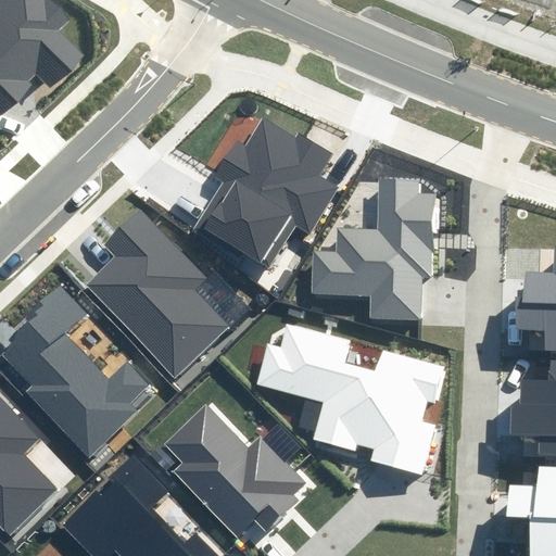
[(0,0),(0,117),(40,78),(49,88),(83,55),(59,30),(71,19),(52,0),(0,0)]
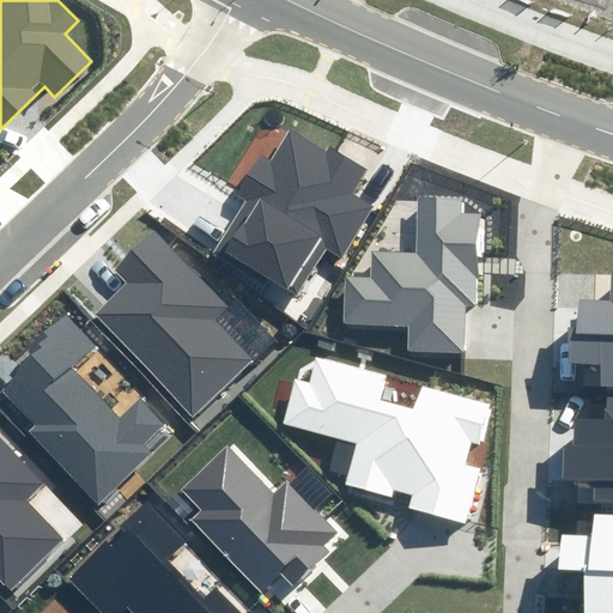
[(290,127),(272,156),(295,169),(271,207),(327,241),(326,244),(340,254),(369,205),(349,193),(363,170),(290,127)]
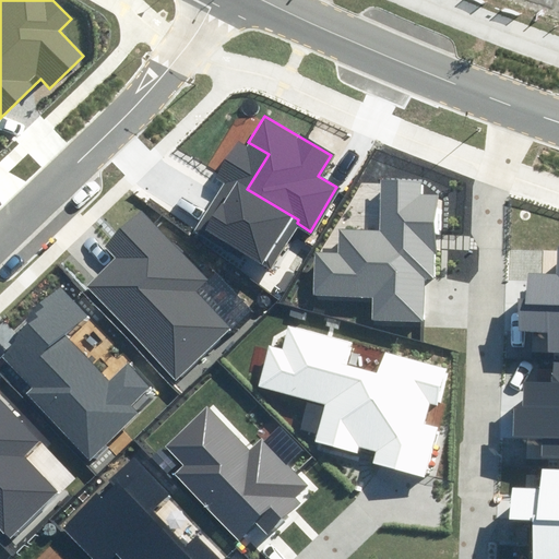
[(270,269),(297,223),(298,219),(247,189),(269,154),(248,142),(238,137),(213,180),(226,188),(202,229),(270,269)]
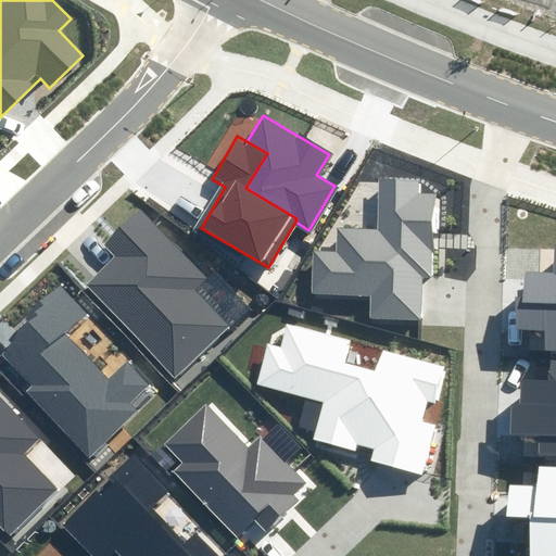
[(418,181),(383,179),(381,232),(336,230),(335,252),(311,251),(308,294),(370,298),(369,317),(421,319),(424,275),(431,275),(436,193),(418,193),(418,181)]
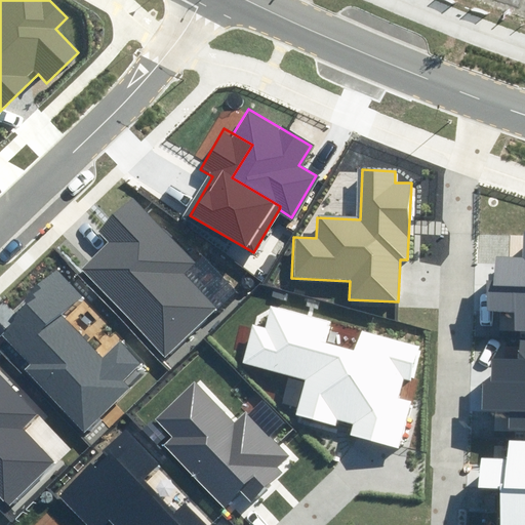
[(196,264),(134,198),(101,230),(113,242),(83,269),(165,356),(216,308),(185,275),(196,264)]
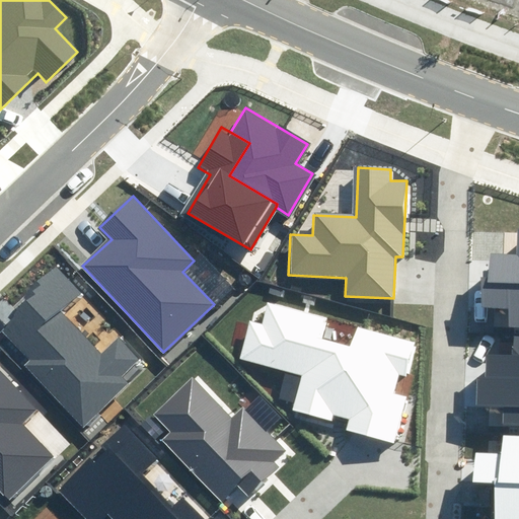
[(484,277),(483,286),(518,286),(518,230),(518,231),(518,253),(493,253),(493,277),(484,277)]
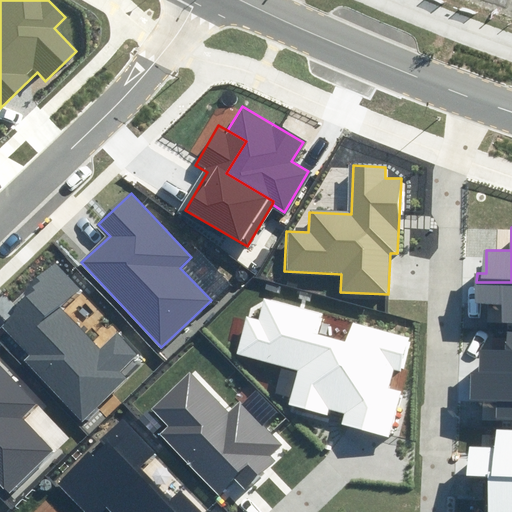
[(81,289),(58,264),(0,318),(0,328),(85,418),(145,361),(119,333),(103,349),(63,306),(81,289)]
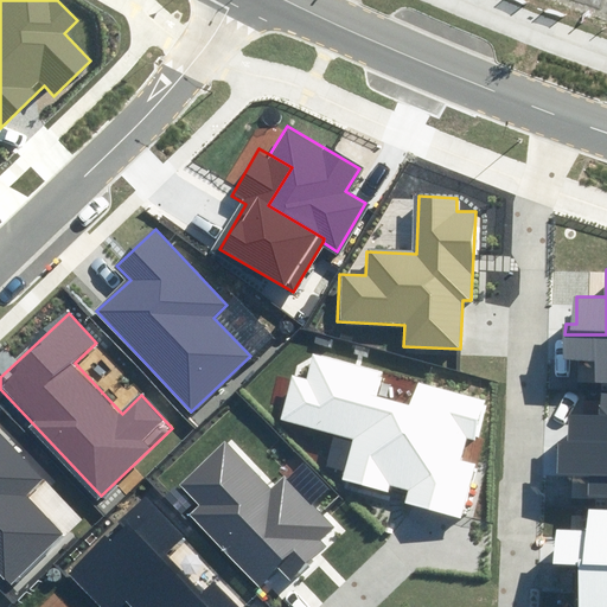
[(281,328),(282,330),(283,331),(286,332),(288,332),(289,331),(292,330),(293,328),(293,326),(293,325),(292,323),(291,321),(288,320),(287,320),(285,320),(283,321),(282,323),(281,325),(281,326),(281,328)]
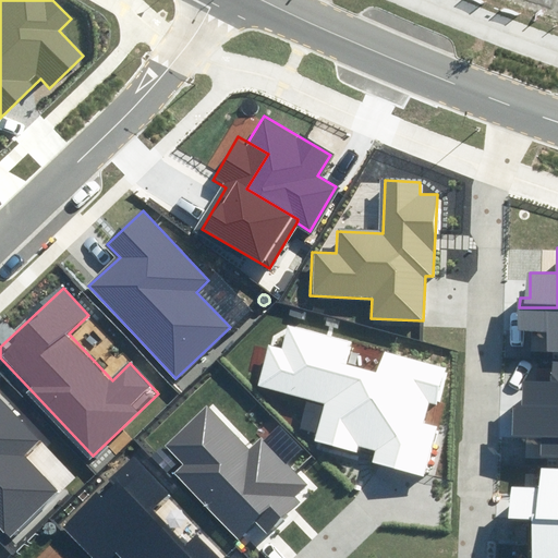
[(557,353),(557,307),(519,307),(519,330),(530,330),(530,353),(557,353)]
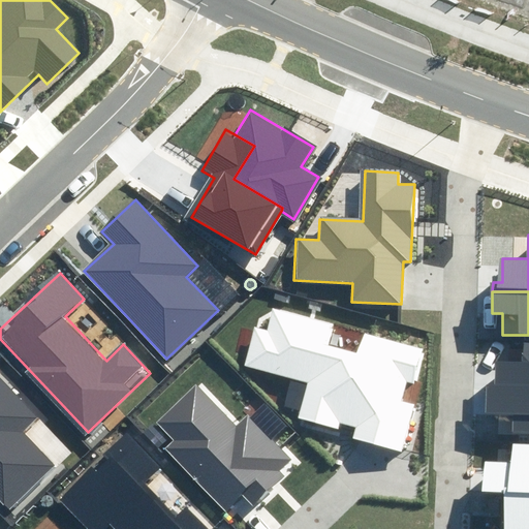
[(416,382),(424,352),(369,338),(364,358),(322,347),(328,328),(275,314),(271,333),(258,330),(248,367),(305,382),(296,419),(346,433),(344,441),(405,458),(418,406),(399,401),(405,379),(416,382)]
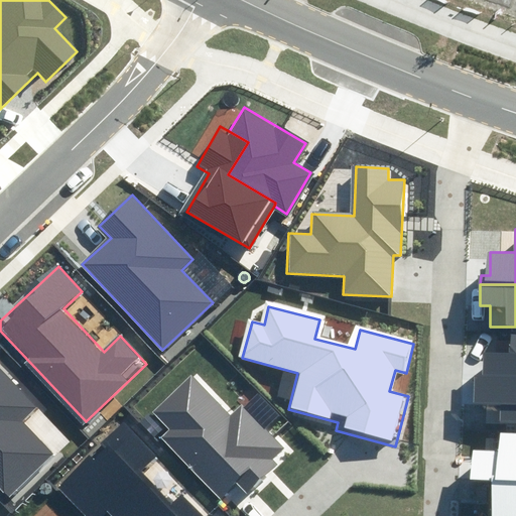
[(475,382),(515,383),(515,334),(511,334),(511,353),(482,353),(482,379),(475,379),(475,382)]
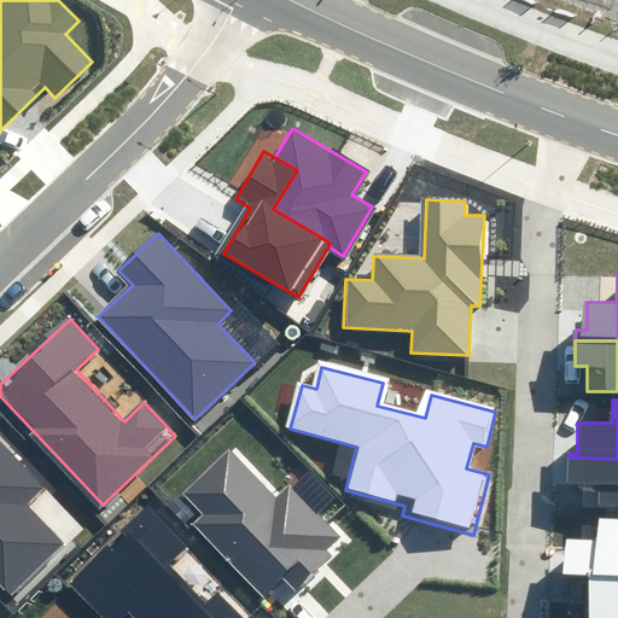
[(0,435),(0,582),(13,596),(70,543),(28,499),(45,482),(0,435)]
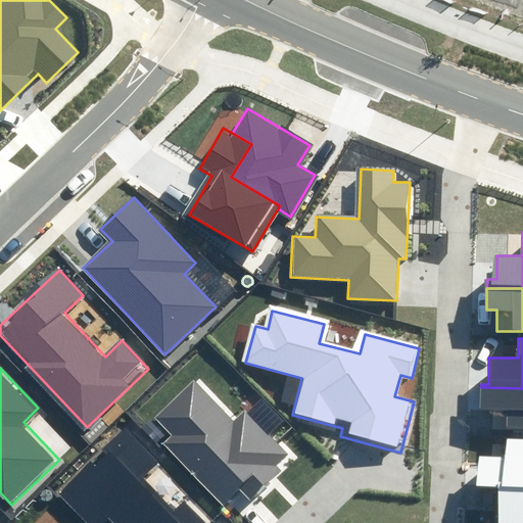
[(231,415),(196,379),(156,418),(172,434),(163,442),(223,504),(239,487),(252,501),(284,470),(278,464),(290,453),(243,402),(231,415)]
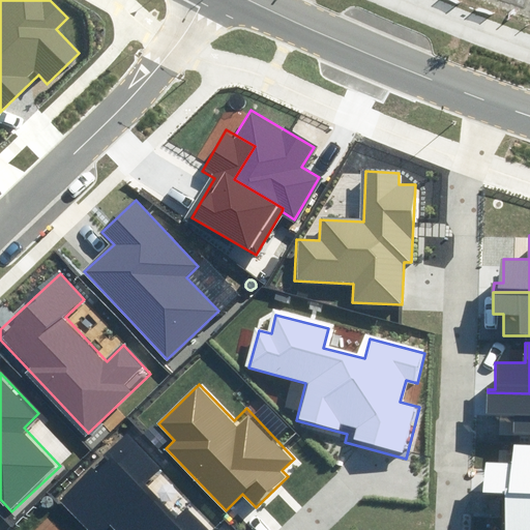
[(529,393),(488,392),(488,414),(497,414),(497,436),(529,436),(529,393)]
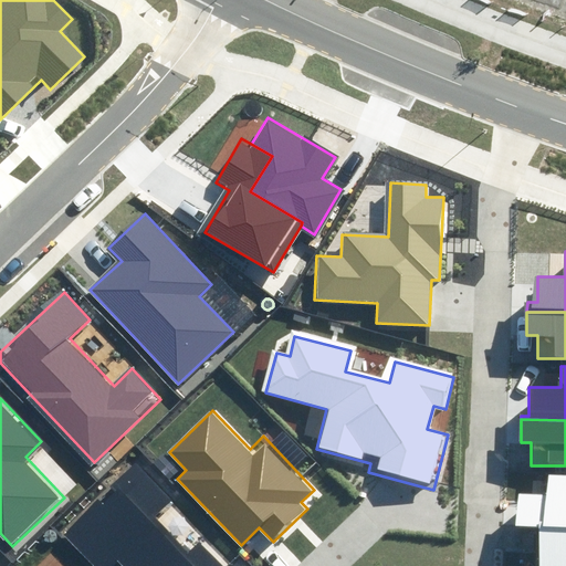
[(167,500),(138,468),(66,533),(96,565),(112,565),(115,563),(117,565),(230,565),(203,537),(186,553),(150,515),(167,500)]
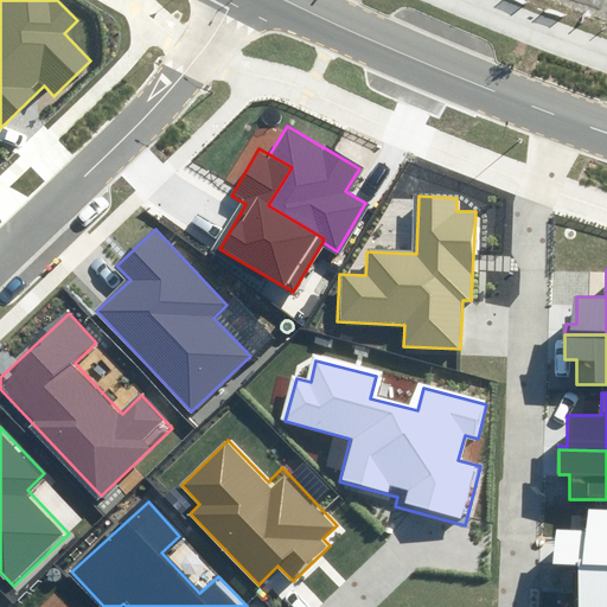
[(577,569),(606,569),(606,511),(589,511),(588,531),(555,531),(554,569),(577,569)]
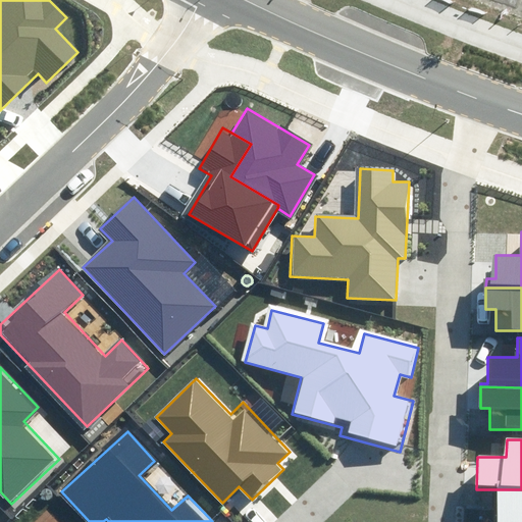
[(42,496),(43,498),(44,499),(46,499),(48,499),(49,499),(51,498),(52,496),(52,494),(52,492),(51,491),(50,489),(48,489),(47,488),(45,489),(44,490),(43,491),(42,492),(42,494),(42,496)]
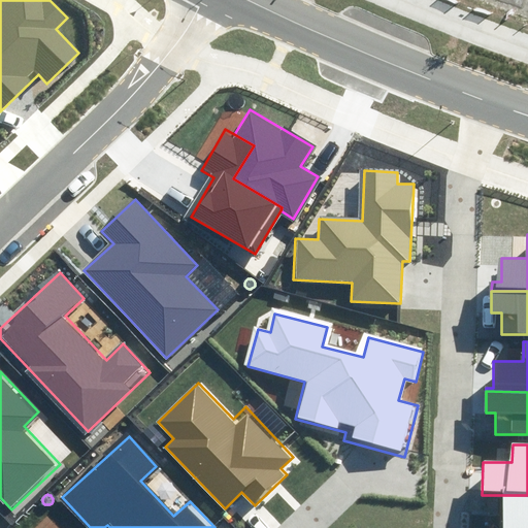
[(527,527),(527,495),(502,495),(501,527),(527,527)]
